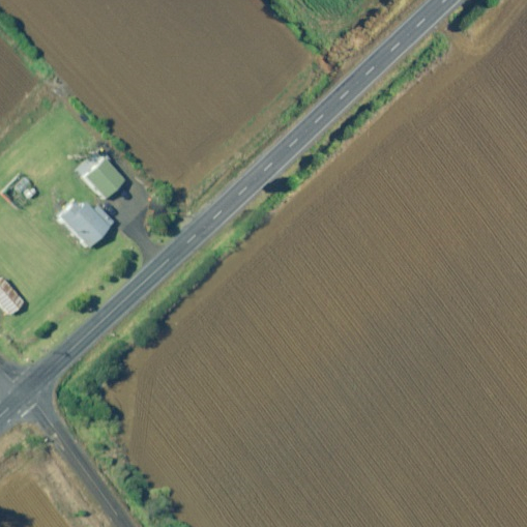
[(106,199),(126,180),(105,157),(103,158),(96,151),(86,160),(87,162),(82,168),(87,173),(84,176),(99,193),(106,199)]
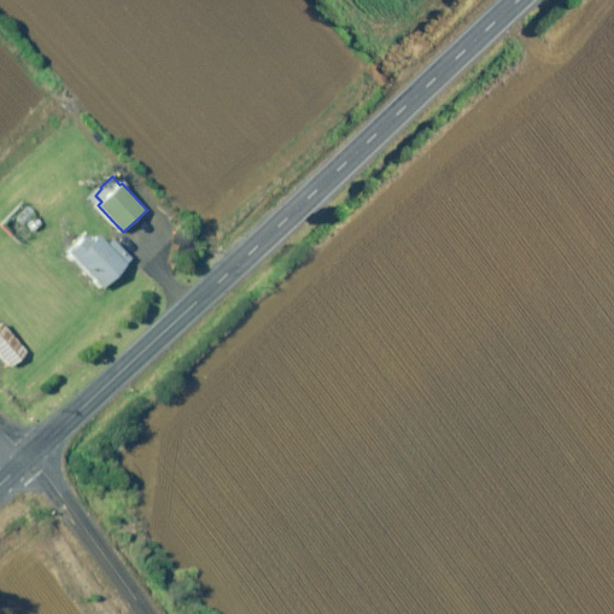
[(37,216),(28,224),(35,232),(44,223),(37,216)]
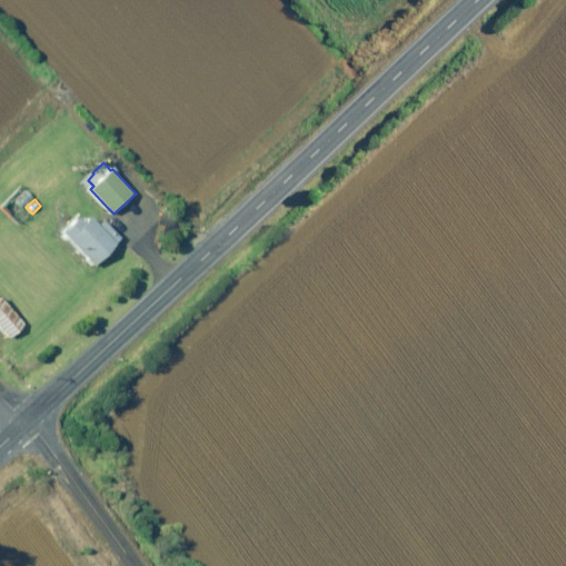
[(19,216),(25,221),(30,215),(25,210),(19,216)]
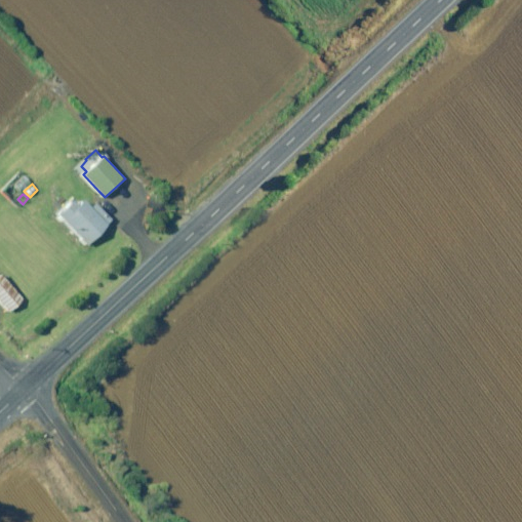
[(114,219),(97,204),(93,208),(84,199),(81,202),(78,205),(73,200),(62,211),(58,214),(89,244),(112,222),(114,219)]
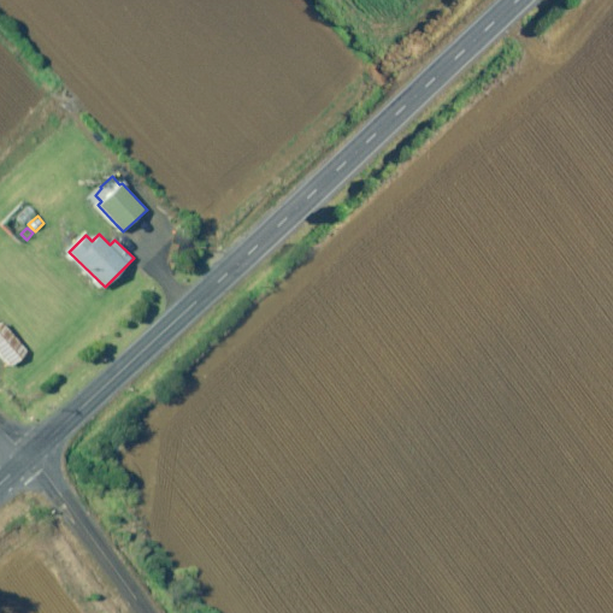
[(29,351),(3,322),(0,323),(0,352),(12,366),(29,351)]
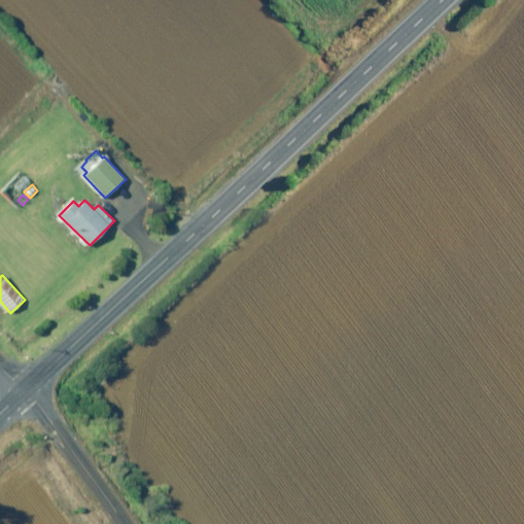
All buildings are outlined.
